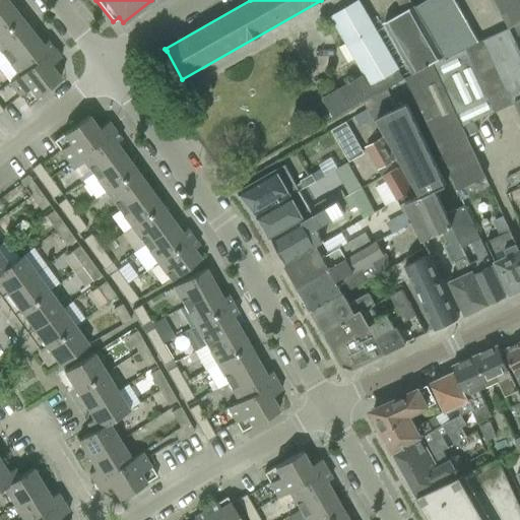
[(359,0),(330,17),(364,75),(365,76),(376,95),(387,88),(404,79),(399,69),(400,69),(359,0)]
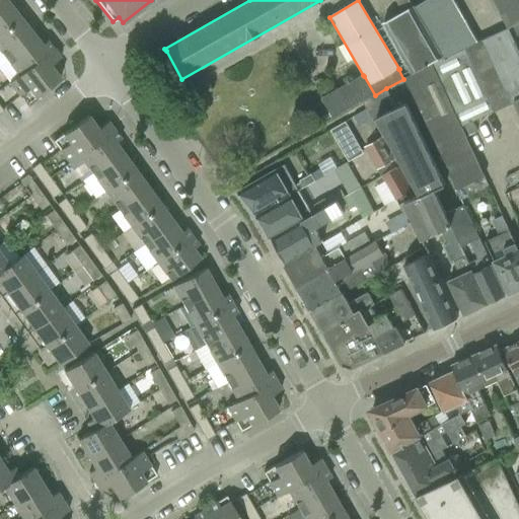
[(410,0),(395,0),(402,11),(413,5),(410,0)]
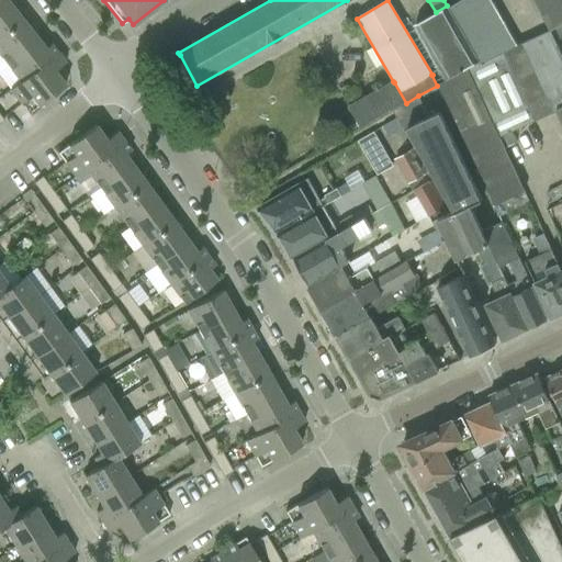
[(461,0),(448,8),(479,62),(480,63),(502,52),(517,45),(493,3),(491,0),(461,0)]
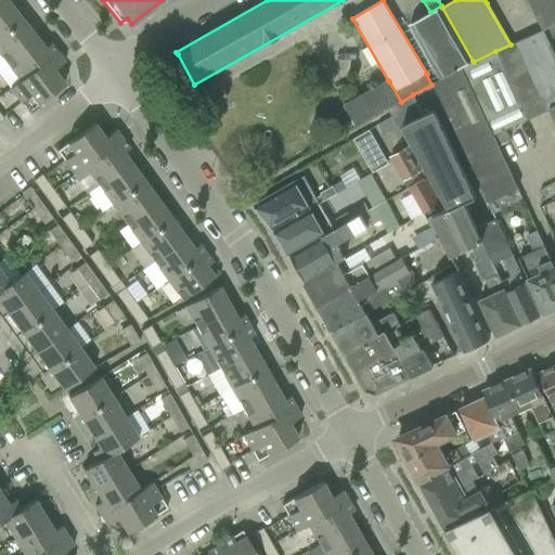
[(554,0),(527,0),(543,28),(554,21),(554,0)]
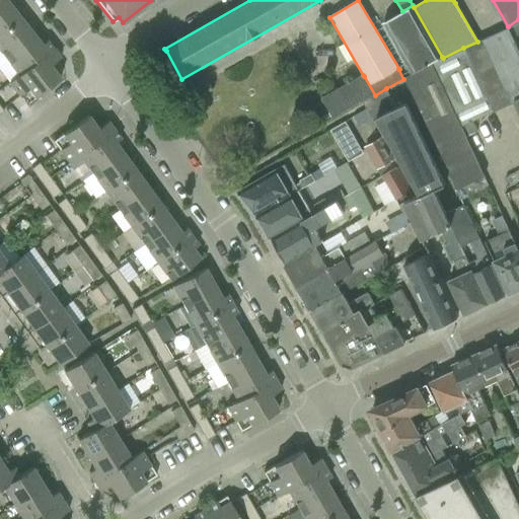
[(0,6),(0,34),(21,18),(8,1),(0,6)]
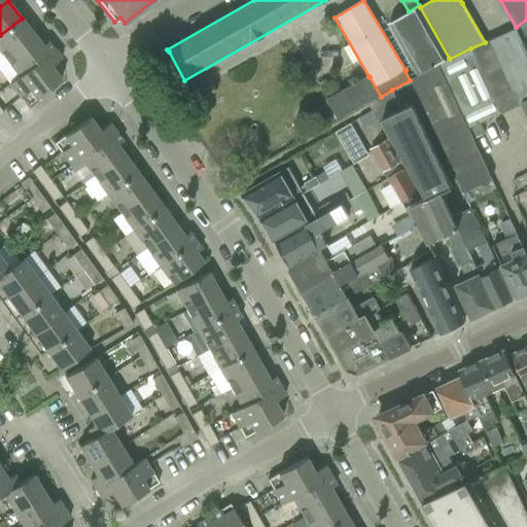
[(388,23),(417,75),(449,58),(420,7),(419,5),(409,11),(388,23)]
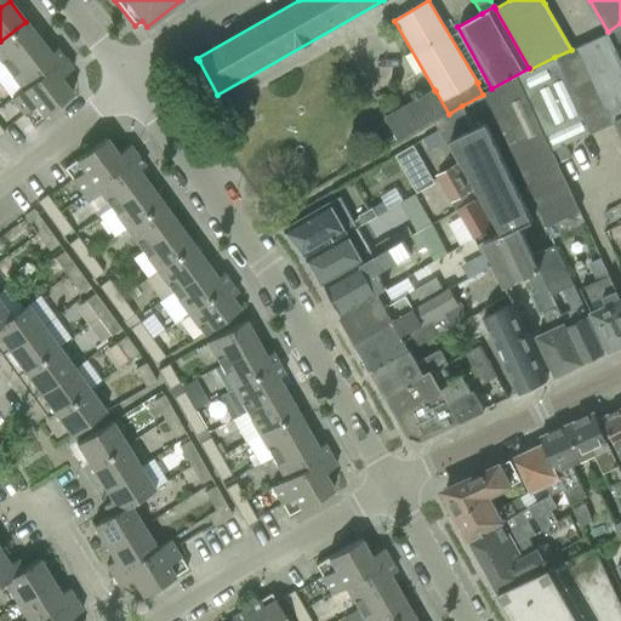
[(0,41),(0,63),(6,70),(41,43),(26,22),(0,41)]
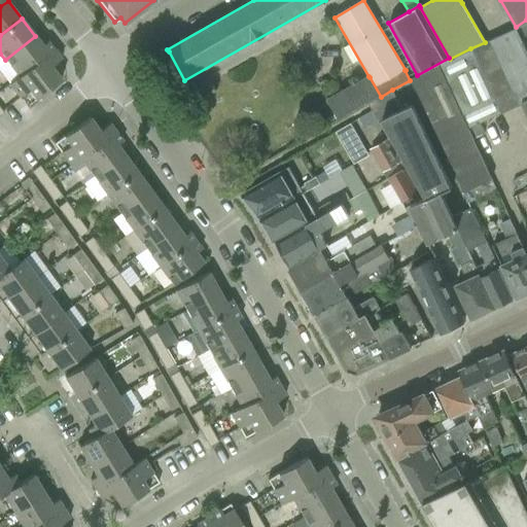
[(526,22),(516,28),(521,39),(526,35),(526,22)]
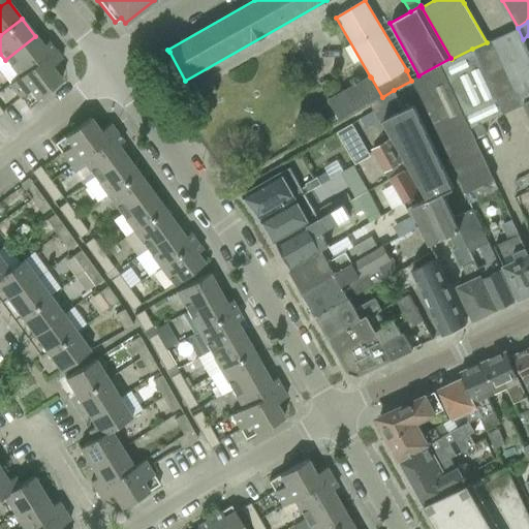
[(518,28),(487,42),(472,49),(496,97),(528,84),(528,51),(523,39),(518,28)]
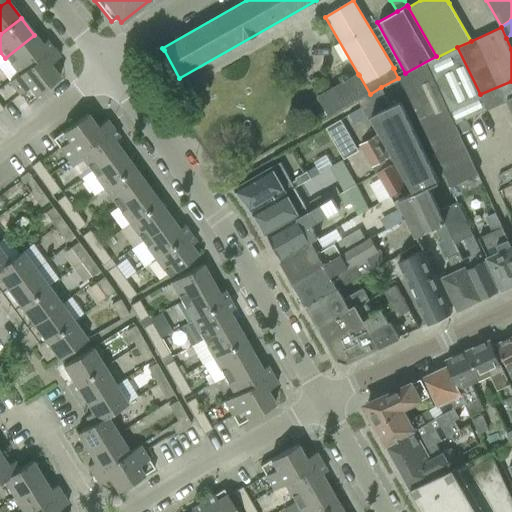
[(8,82),(9,82),(52,48),(46,40),(41,44),(34,35),(5,58),(17,75),(8,82)]
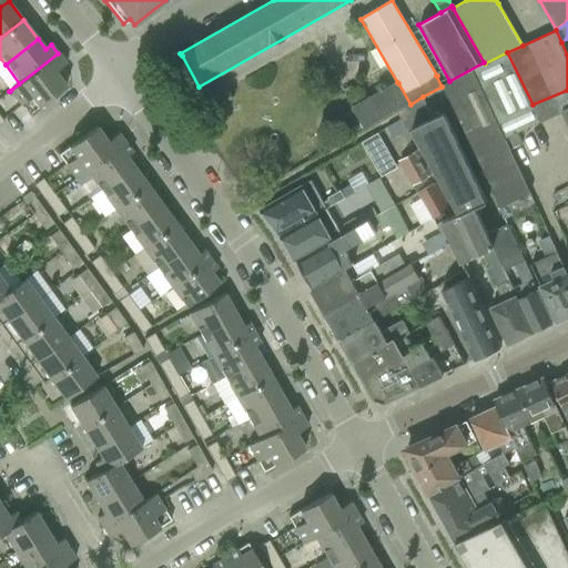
[(443,85),(495,195),(500,208),(530,193),(510,150),(523,144),(518,133),(561,112),(567,127),(567,90),(533,104),(507,52),(485,63),(484,62),(449,81),(450,82),(443,85)]
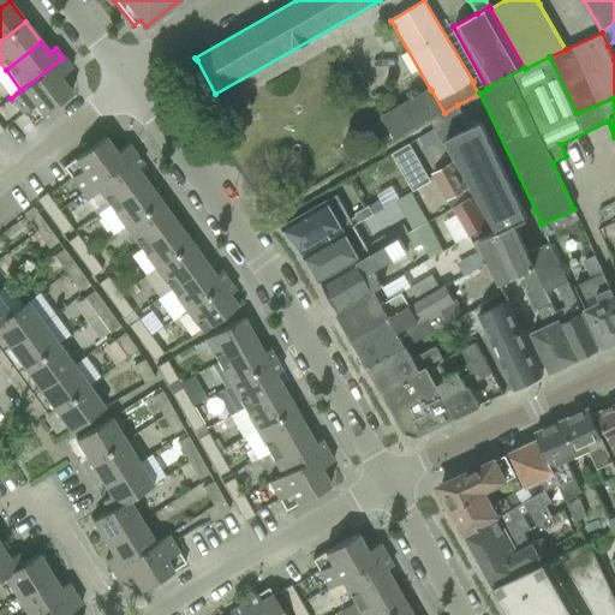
[(63,58),(11,99),(31,125),(72,93),(59,77),(71,67),(63,58)]
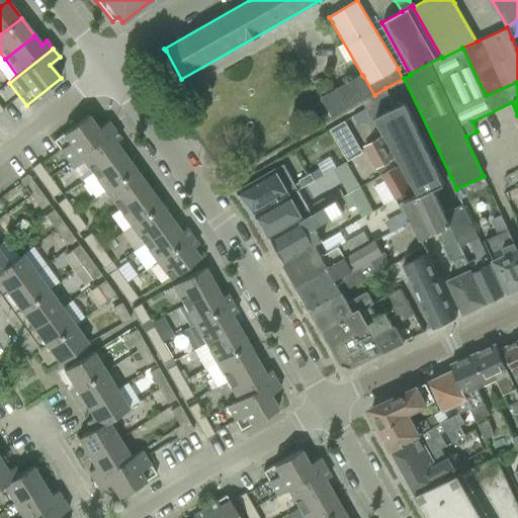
[(362,75),(322,98),(322,99),(333,118),(362,101),(374,95),(363,76),(362,75)]
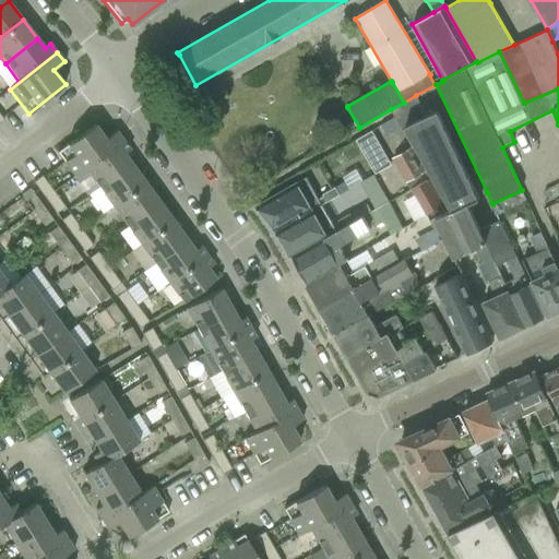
[(416,95),(391,109),(402,129),(405,127),(416,146),(413,147),(426,171),(429,169),(452,211),(453,213),(468,205),(480,200),(439,110),(427,117),(416,95)]
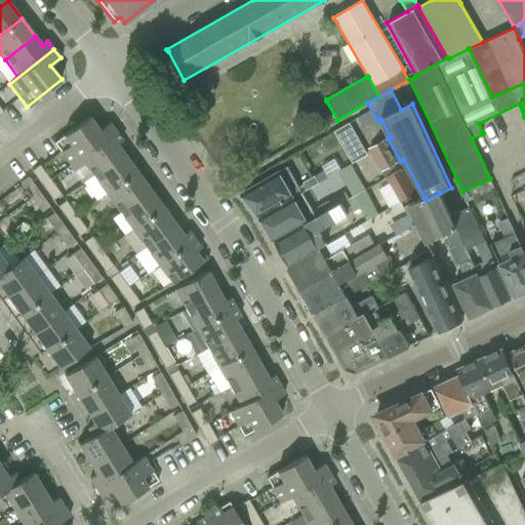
[(369,111),(356,119),(361,127),(374,119),(369,111)]
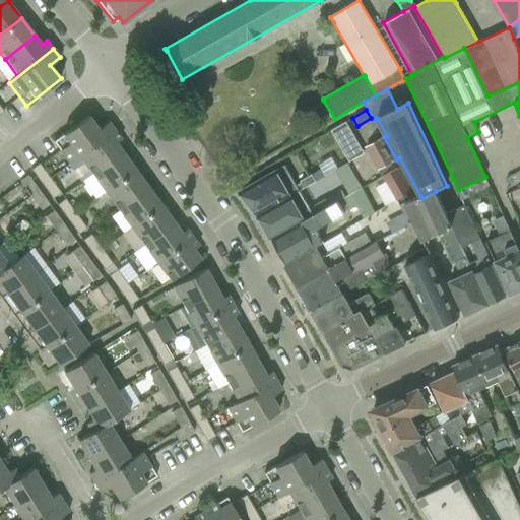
[(53,141),(70,165),(114,130),(108,122),(99,129),(88,116),(53,141)]
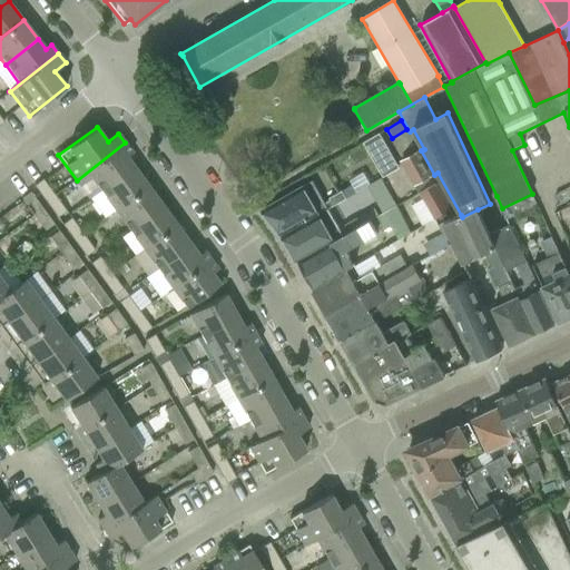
[(125,143),(77,180),(90,198),(101,190),(101,192),(135,167),(127,156),(133,153),(125,143)]
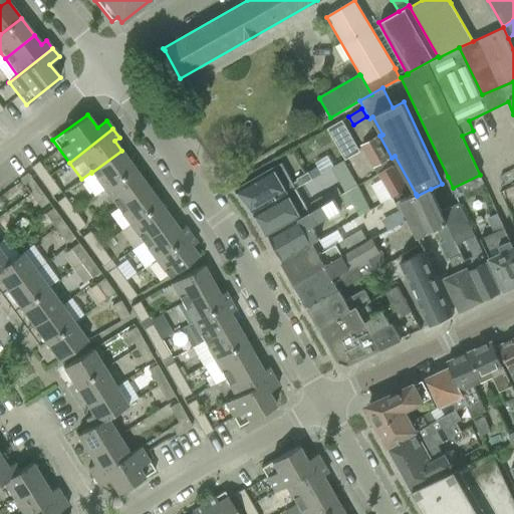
[(334,141),(345,161),(360,152),(349,133),(334,141)]
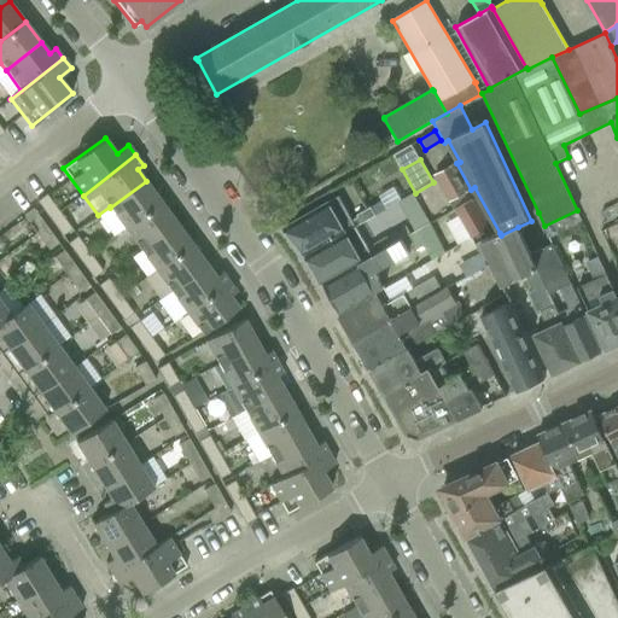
[(433,176),(448,202),(471,190),(456,163),(433,176)]
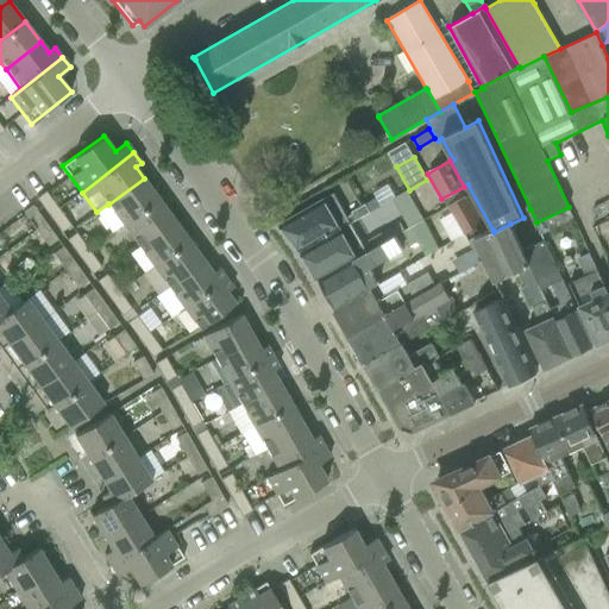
[(108,205),(123,225),(158,199),(144,179),(108,205)]
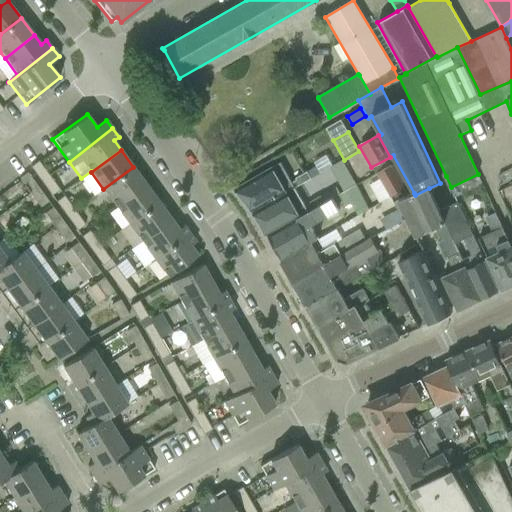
[(30,166),(42,183),(50,177),(38,161),(30,166)]
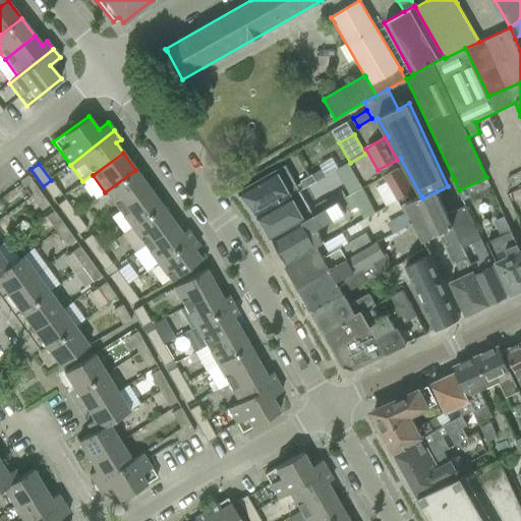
[(345,165),(335,171),(349,196),(350,195),(362,188),(348,164),(345,165)]
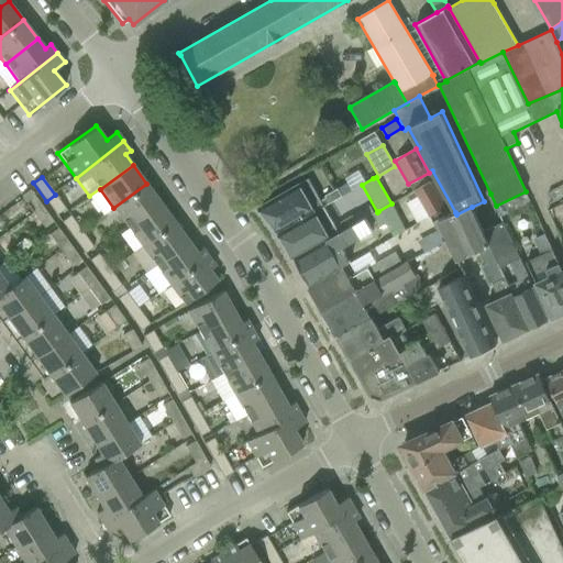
[(279,196),(260,207),(277,229),(279,233),(324,207),(342,197),(338,189),(324,197),(326,198),(320,200),(308,179),(279,196)]
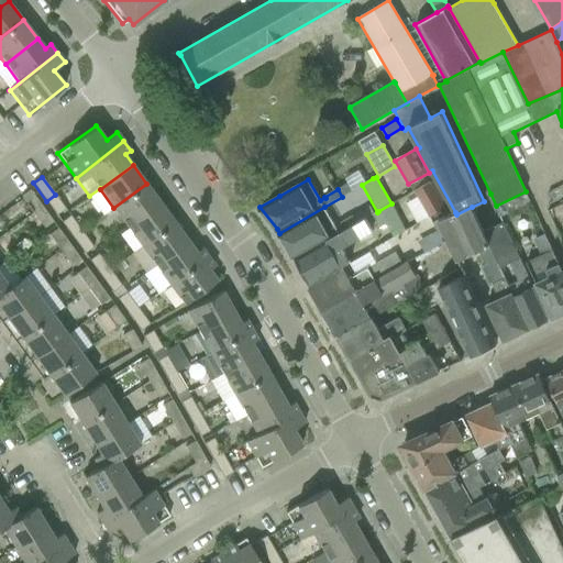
[(421,188),(414,192),(428,218),(435,213),(448,207),(433,181),(421,188)]
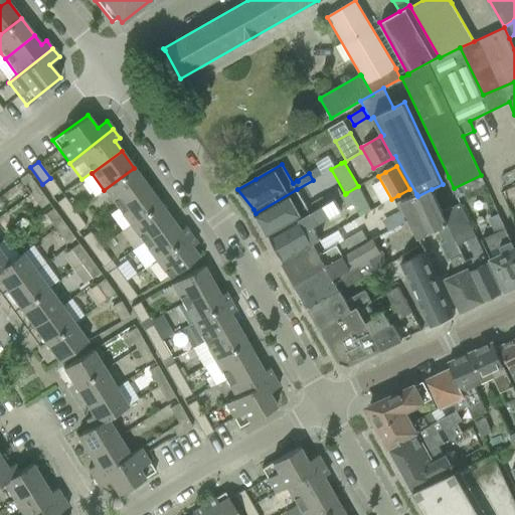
[(104,190),(117,208),(147,186),(134,168),(104,190)]
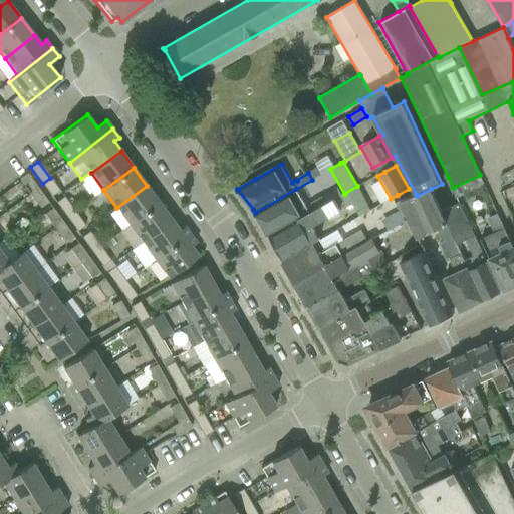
[(513,178),(513,169),(502,176),(505,183),(513,178)]
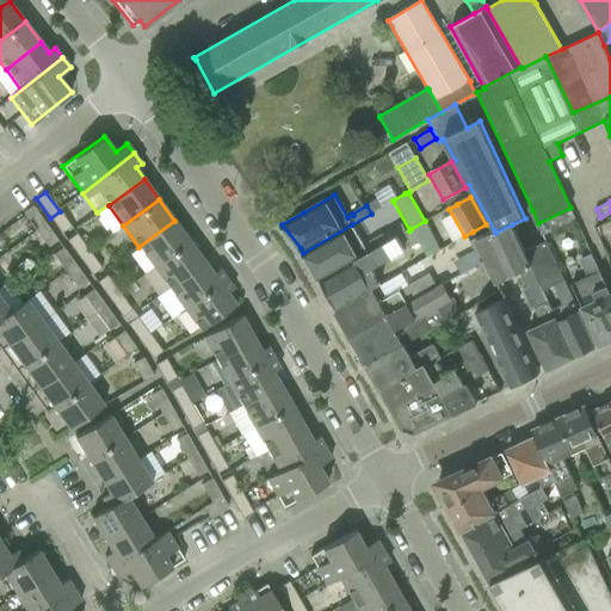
[(31,205),(22,213),(35,230),(44,223),(31,205)]
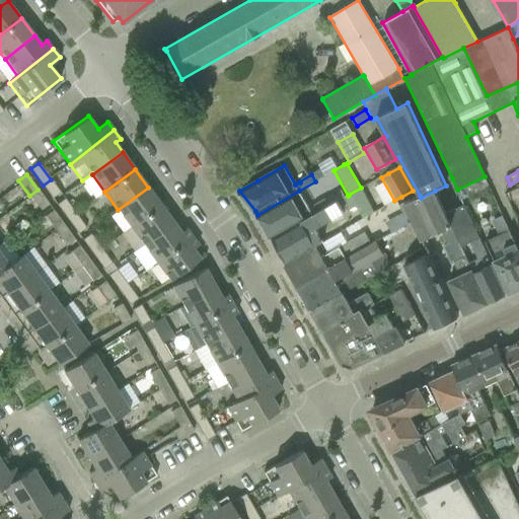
[(485,176),(457,190),(461,199),(489,187),(485,176)]
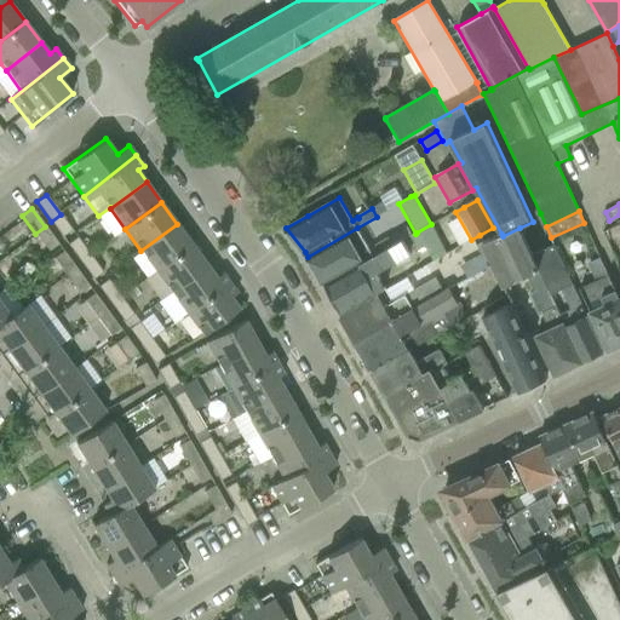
[(61,214),(51,222),(62,237),(72,230),(61,214)]
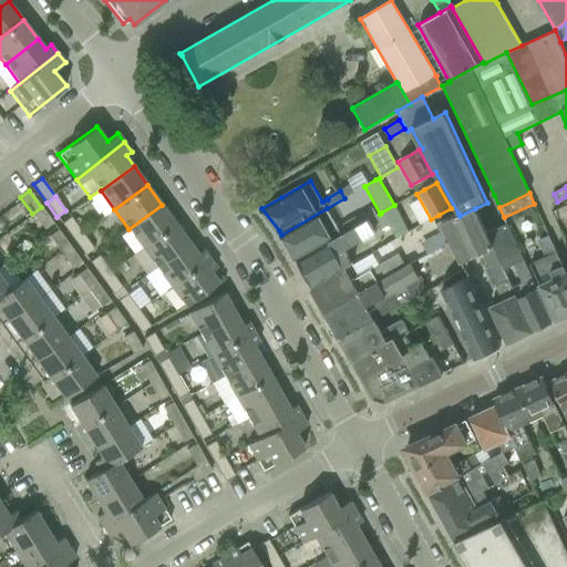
[(129,229),(143,248),(176,224),(162,205),(129,229)]
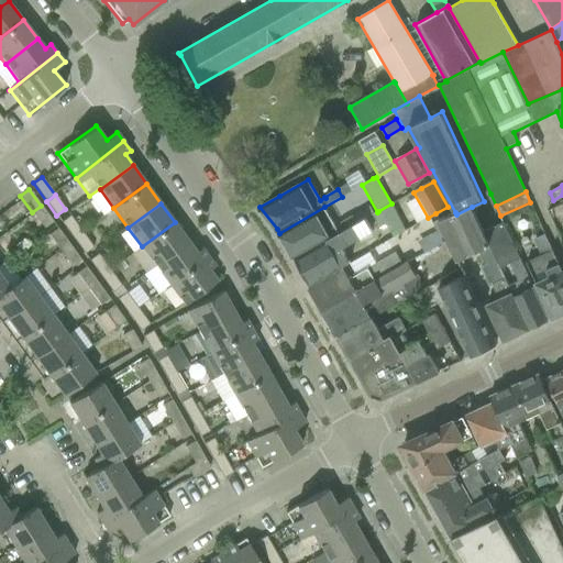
[(382,211),(378,212),(385,223),(394,238),(396,236),(403,232),(406,230),(392,205),(382,210),(382,211)]
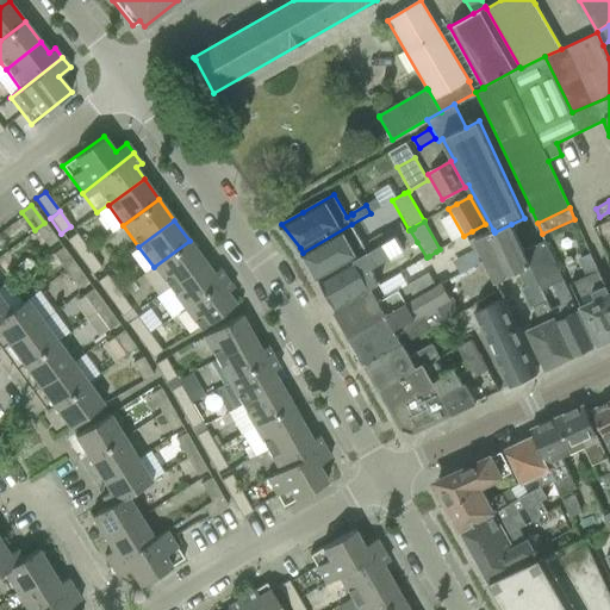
[(44,223),(35,230),(48,247),(57,241),(45,224),(44,223)]
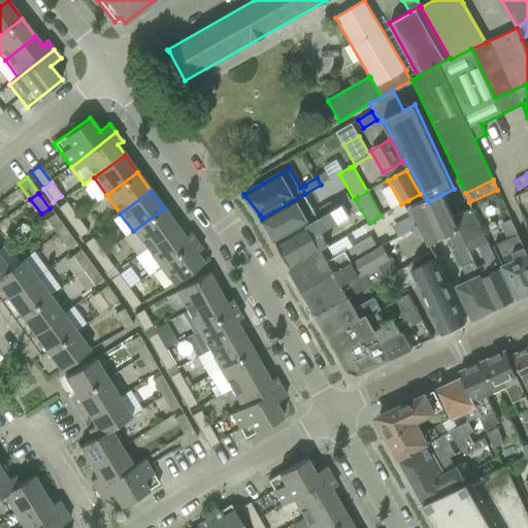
[(304,194),(262,219),(276,243),(334,210),(342,205),(347,203),(342,195),(330,202),(319,209),(320,211),(316,213),(304,194)]
